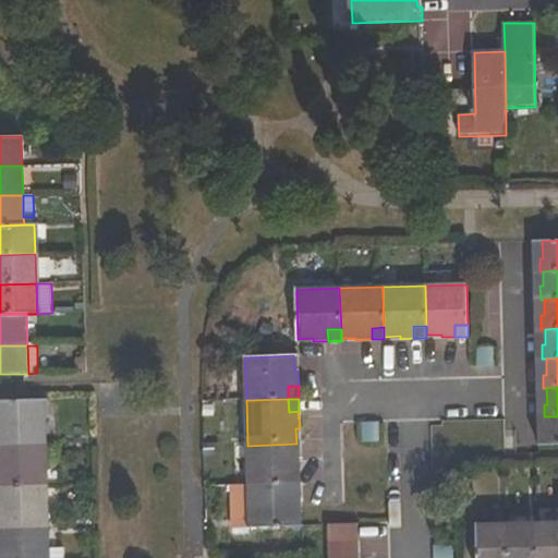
[(5,443),(48,441),(47,401),(0,402),(0,429),(5,431),(5,443)]
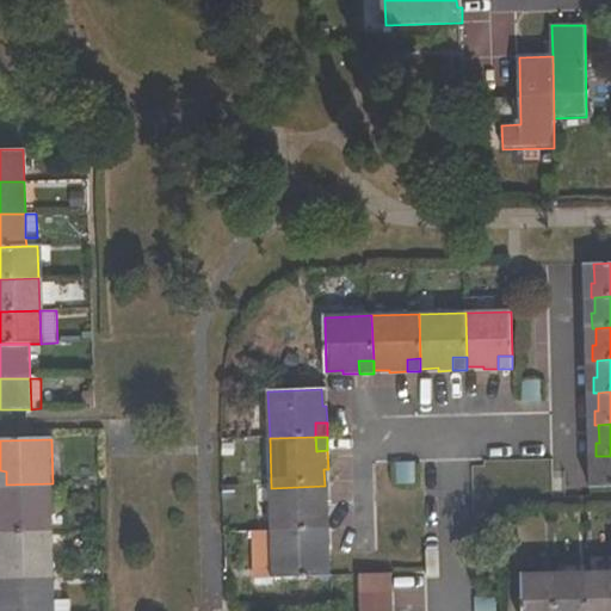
[(600,486),(600,473),(596,473),(596,456),(591,457),(591,487),(600,486)]
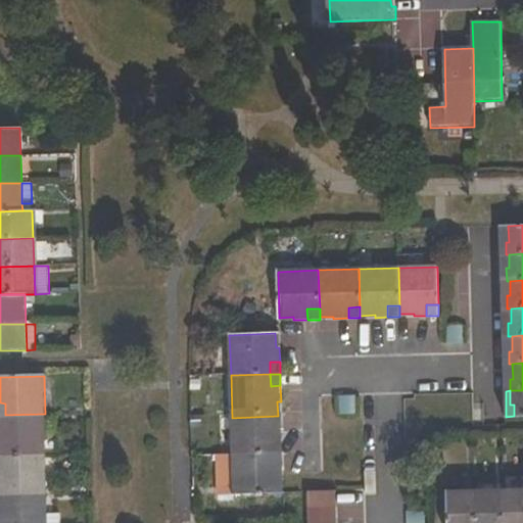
[(522,390),(510,390),(510,405),(514,405),(514,416),(522,416),(522,390)]
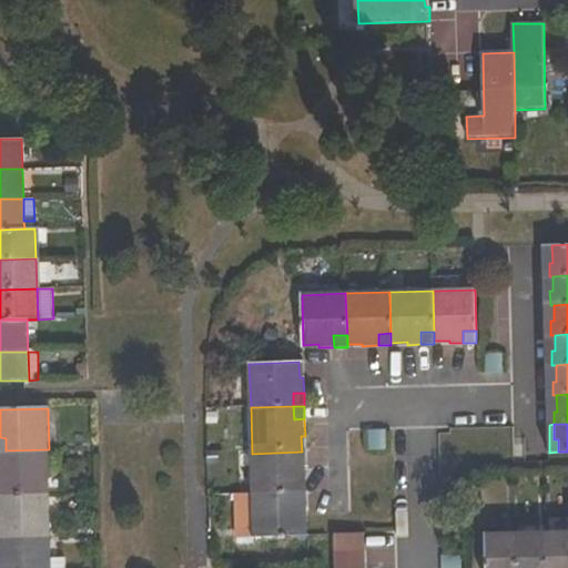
[(0,495),(50,494),(49,449),(6,450),(6,464),(0,464),(0,495)]
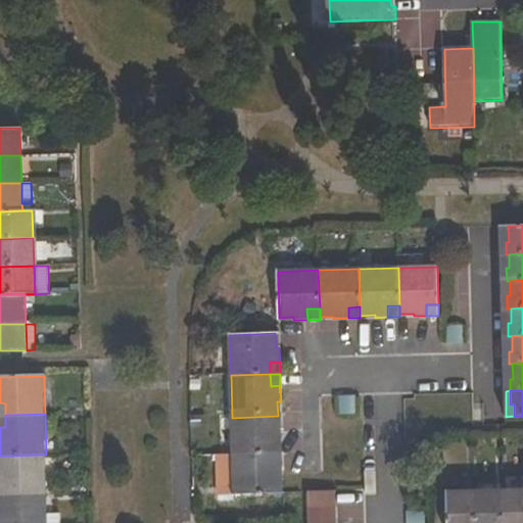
[(278,416),(232,418),(233,456),(283,455),(282,431),(279,432),(278,416)]
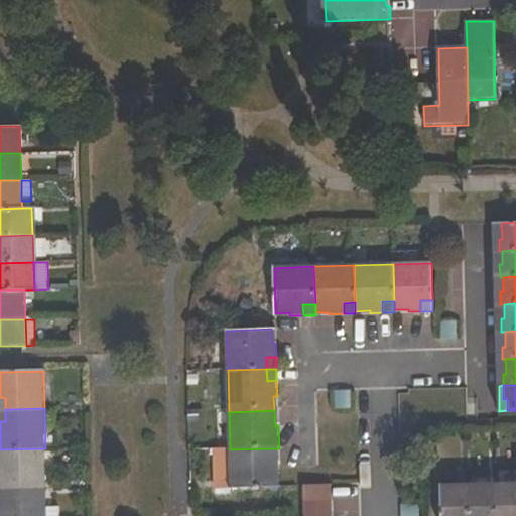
[(0,488),(46,489),(45,448),(0,449),(0,488)]
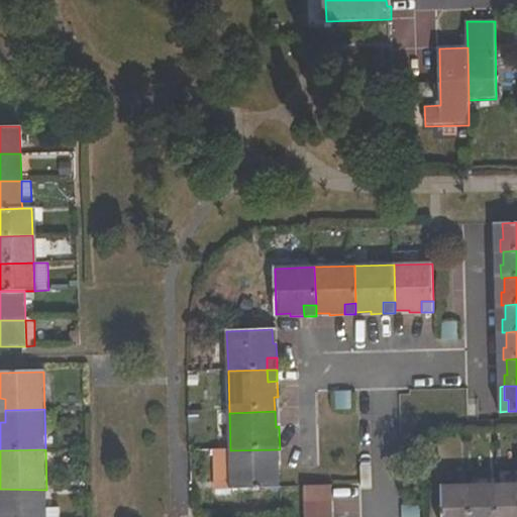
[(280,449),(230,450),(232,489),(277,488),(277,473),(281,473),(281,470),(280,449)]
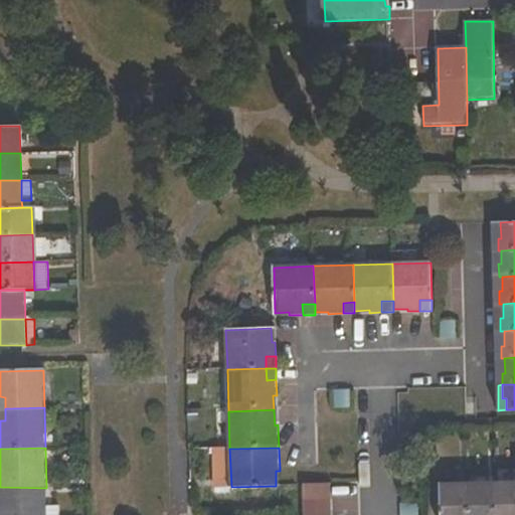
[(303,484),(303,514),(330,514),(330,484),(303,484)]
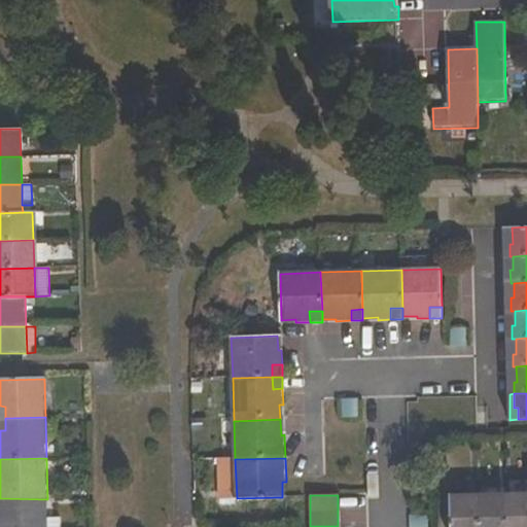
[(526,526),(526,496),(505,497),(506,526),(526,526)]
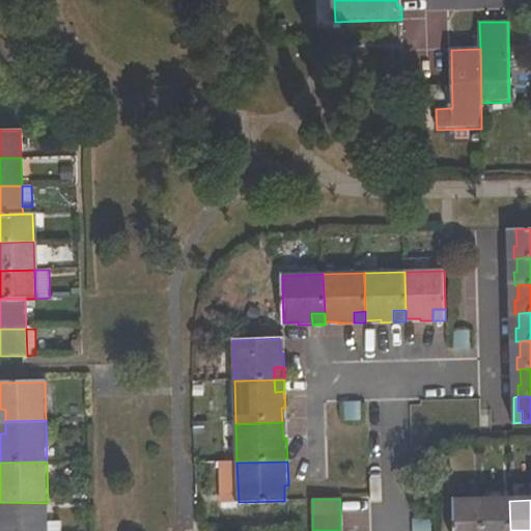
[(482,502),(482,530),(510,530),(509,501),(482,502)]
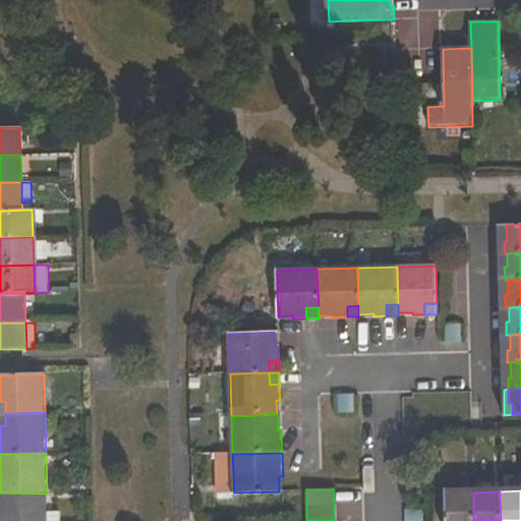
[(47,494),(0,493),(0,519),(1,520),(0,520),(47,520),(47,514),(47,494)]
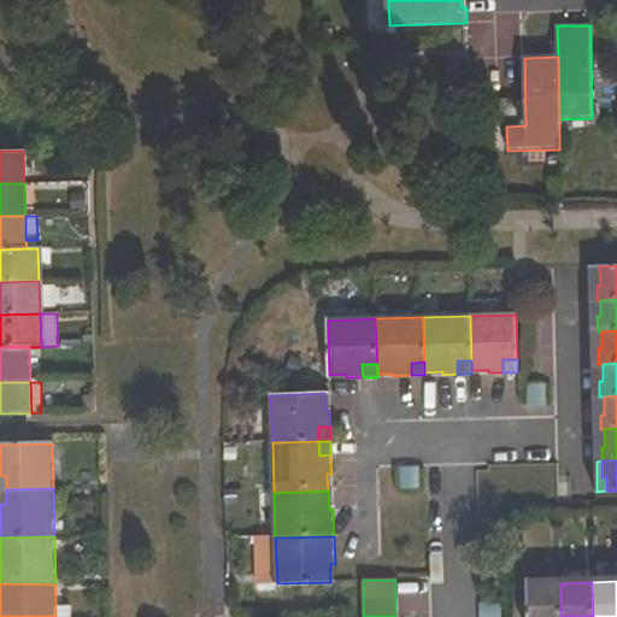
[(560,616),(560,583),(529,585),(529,616),(560,616)]
